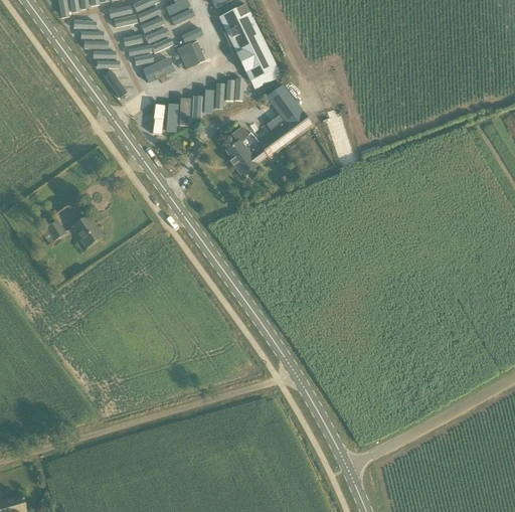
[(68,0),(69,11),(78,11),(76,0),(68,0)]
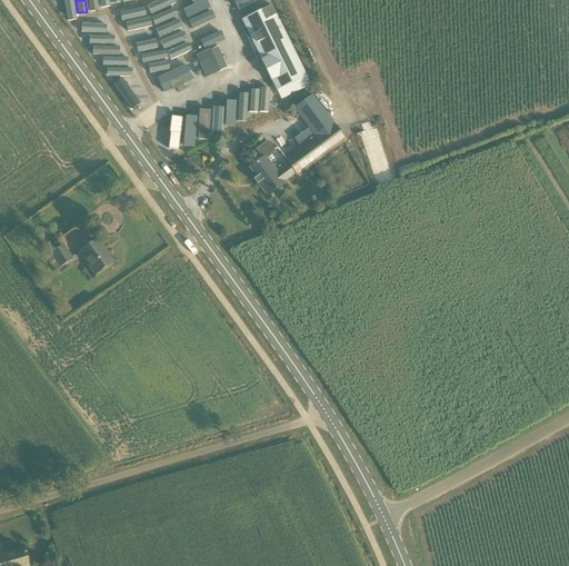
[(147,1),(148,26),(158,26),(157,0),(147,1)]
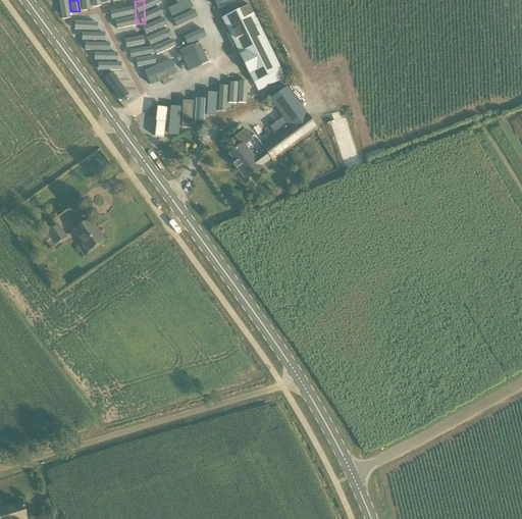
[(157,23),(156,0),(146,0),(147,23),(157,23)]
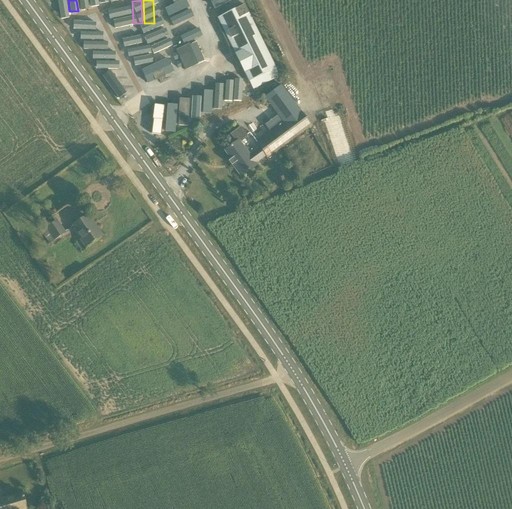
[(194,25),(198,23),(188,0),(164,0),(182,42),(198,35),(194,25)]
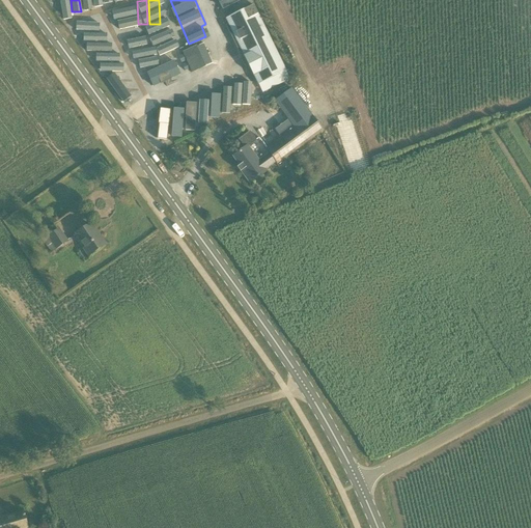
[(258,82),(286,68),(253,2),(225,16),(258,82)]
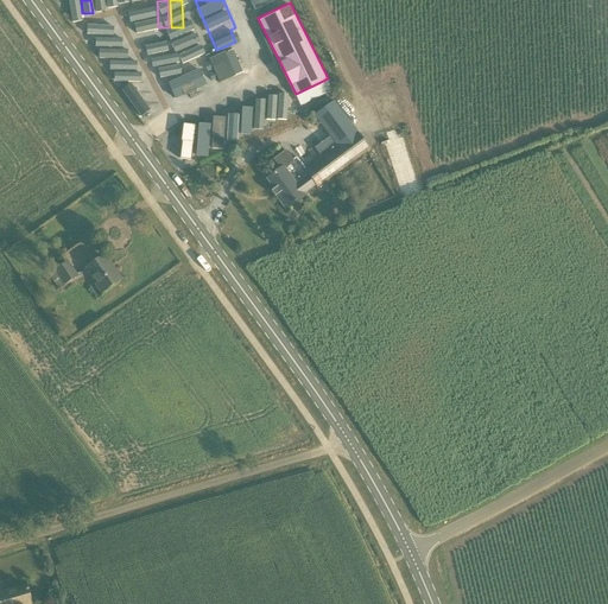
[(145,7),(134,8),(135,35),(147,33),(145,7)]
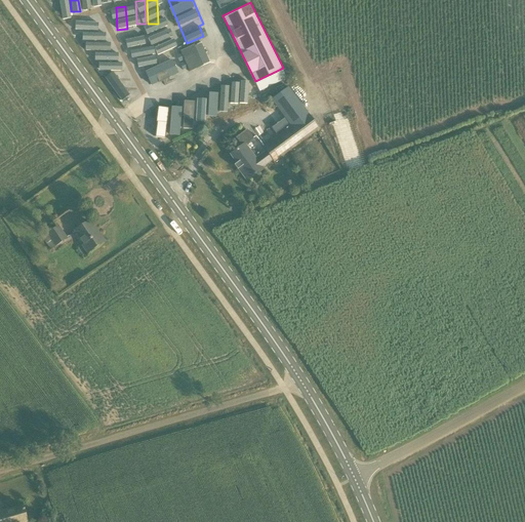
[(144,24),(124,37),(140,61),(160,47),(144,24)]
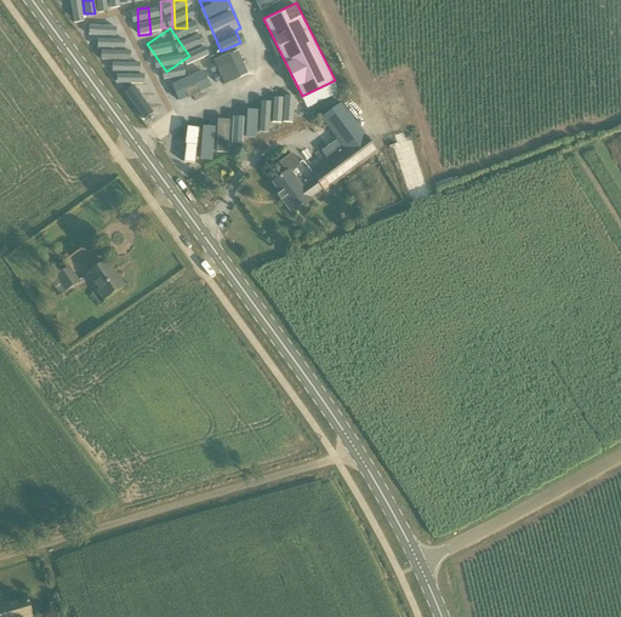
[(102,44),(102,55),(129,53),(129,44),(102,44)]
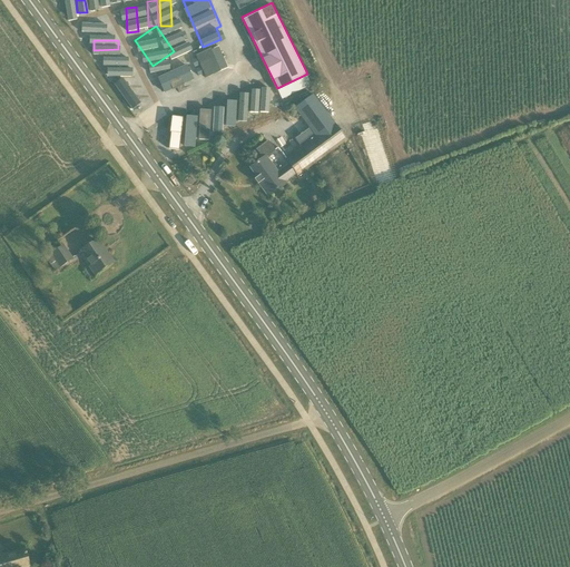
[(213,46),(198,52),(207,75),(223,69),(213,46)]
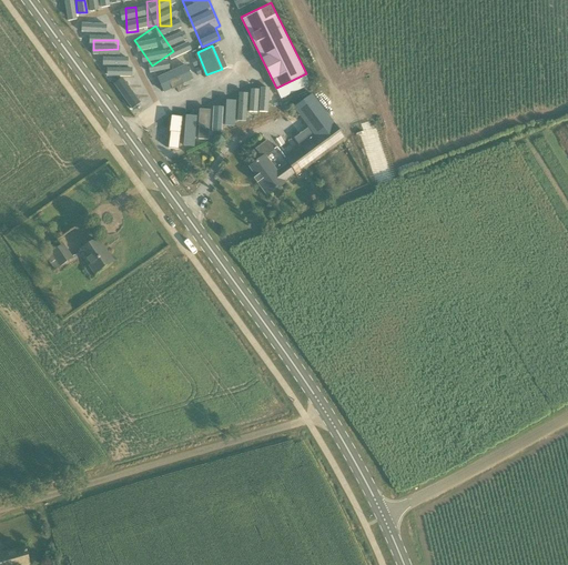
[(155,67),(162,82),(192,68),(184,52),(155,67)]
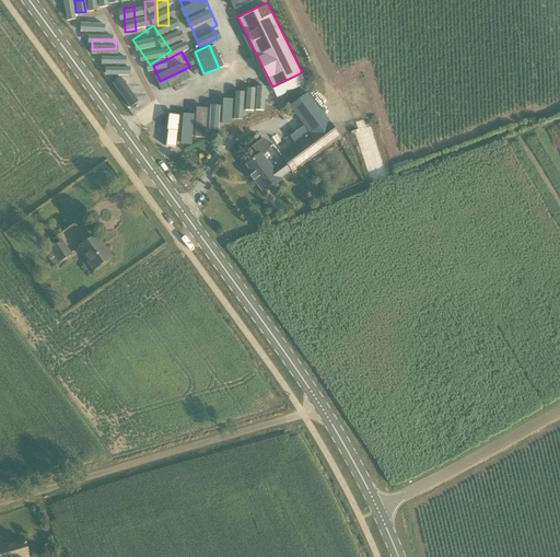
[(128,72),(119,78),(135,105),(143,100),(128,72)]
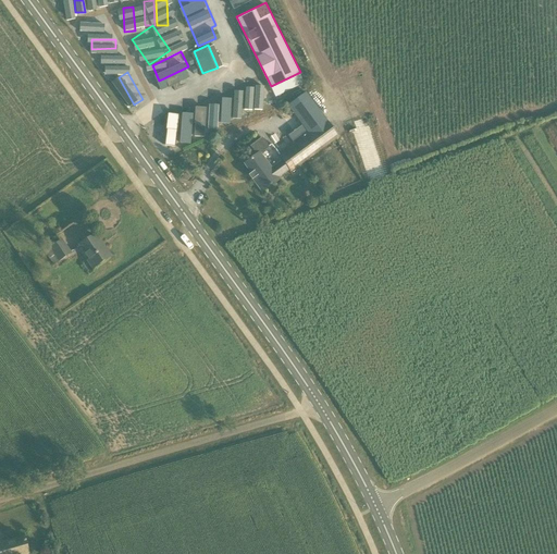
[(203,107),(190,107),(189,137),(200,137),(200,130),(212,130),(212,121),(224,121),(224,118),(236,118),(236,113),(248,113),(248,109),(259,109),(260,82),(251,82),(251,87),(236,87),(236,94),(226,93),(225,99),(214,99),(214,102),(203,102),(203,107)]
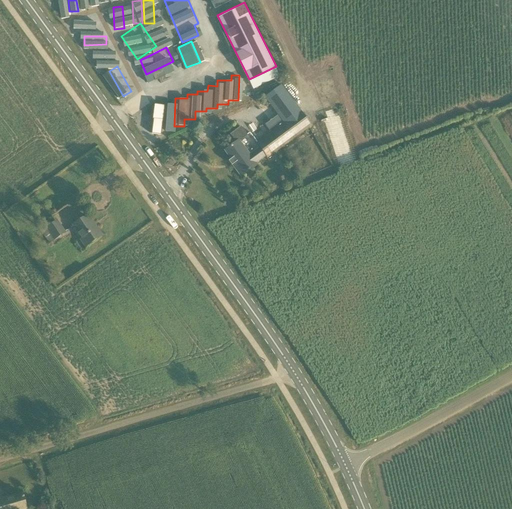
[(280,83),(264,95),(284,121),(300,109),(280,83)]
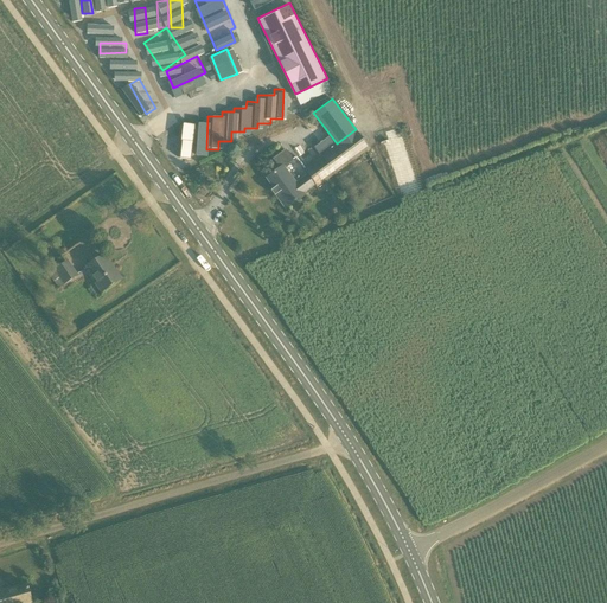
[(296,181),(283,164),(293,156),(286,147),(273,156),(280,166),(267,175),(278,191),(275,192),(286,206),(305,192),(304,190),(315,181),(318,185),(369,147),(356,129),(337,143),(305,168),(308,172),(296,181)]
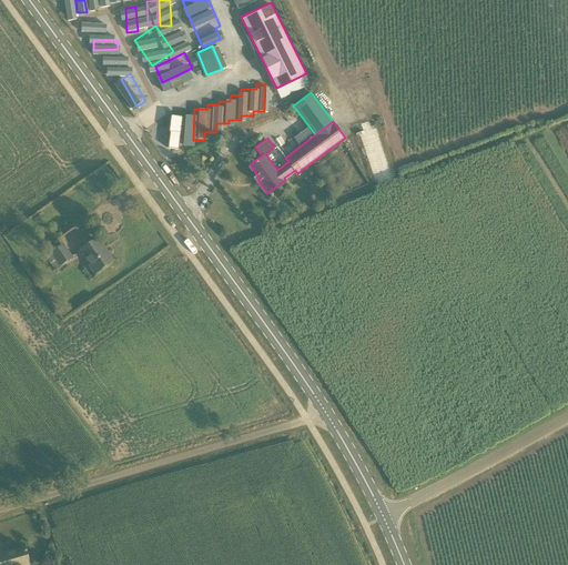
[(163,131),(154,139),(169,157),(191,139),(184,131),(171,141),(163,131)]
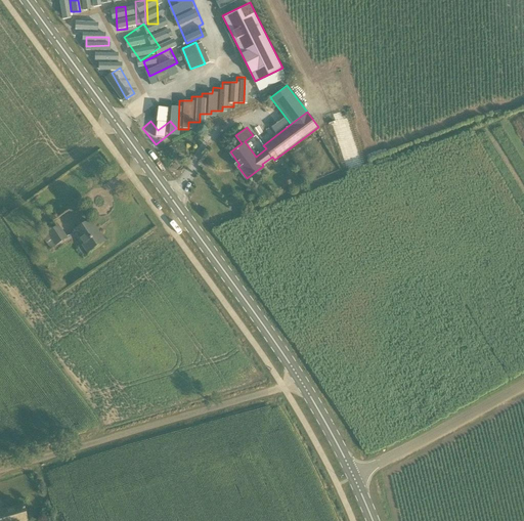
[(93,226),(88,218),(75,228),(84,242),(82,243),(88,250),(104,239),(94,225),(93,226)]
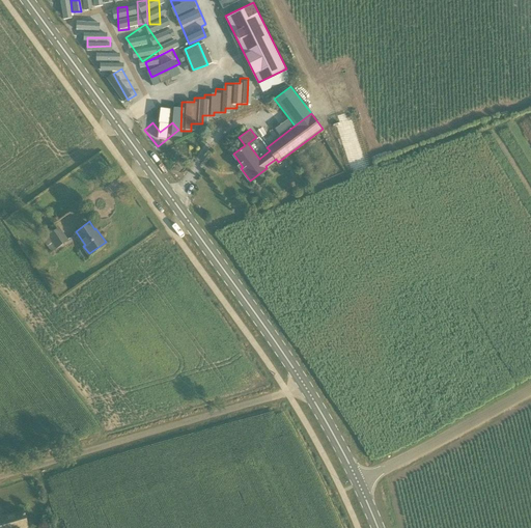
[(56,247),(67,239),(58,226),(47,234),(56,247)]
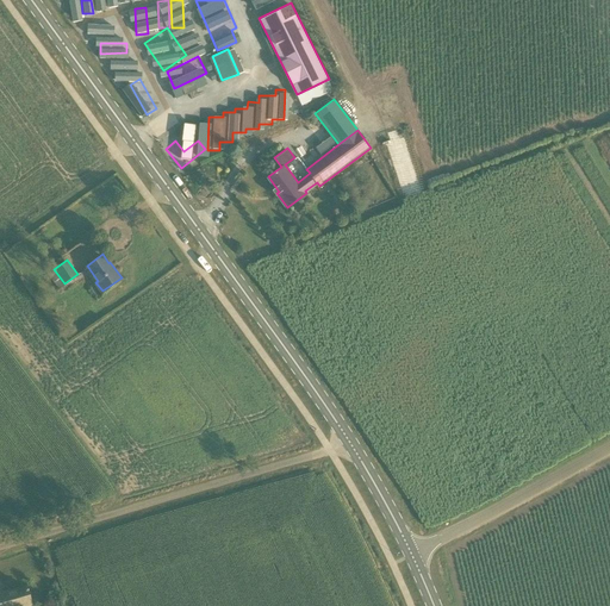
[(26,588),(25,585),(16,588),(16,589),(8,592),(7,588),(0,591),(0,605),(25,605),(30,605),(31,605),(27,591),(29,589),(27,588),(26,588)]
